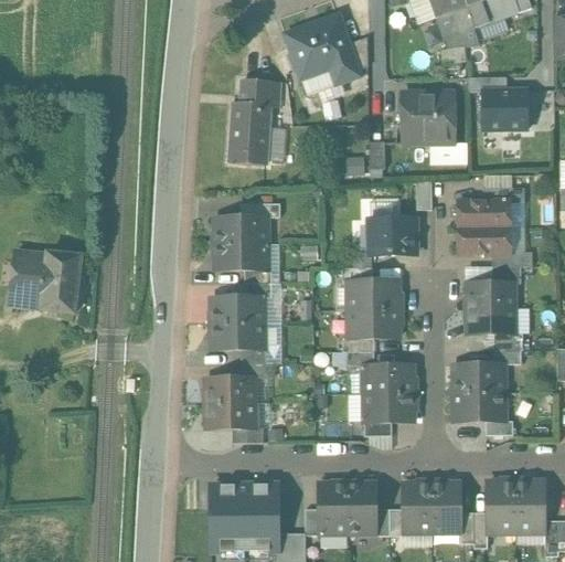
[(429,0),(436,17),(452,11),(460,32),(489,22),(481,1),(483,0),(429,0)]
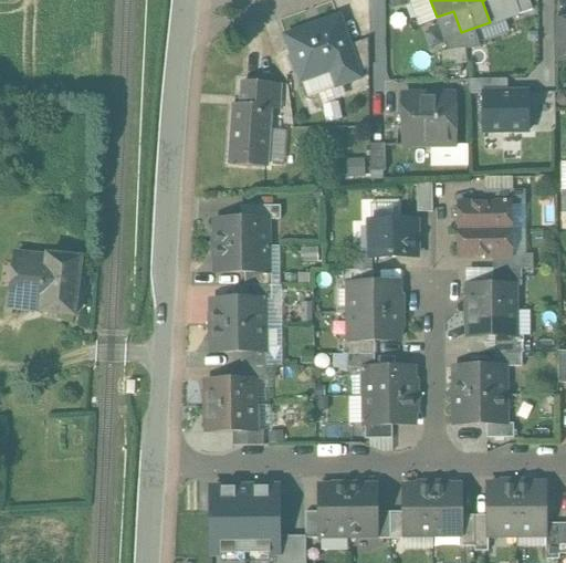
[(453,11),(437,17),(444,38),(461,32),(453,11)]
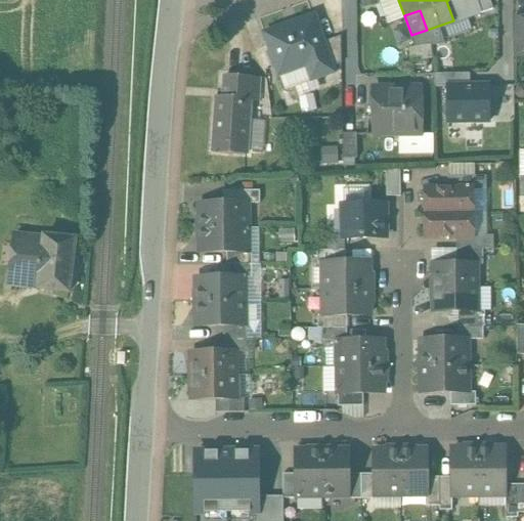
[(314,13),(265,31),(279,73),(306,62),(311,77),(334,69),(332,63),(323,39),(314,13)]
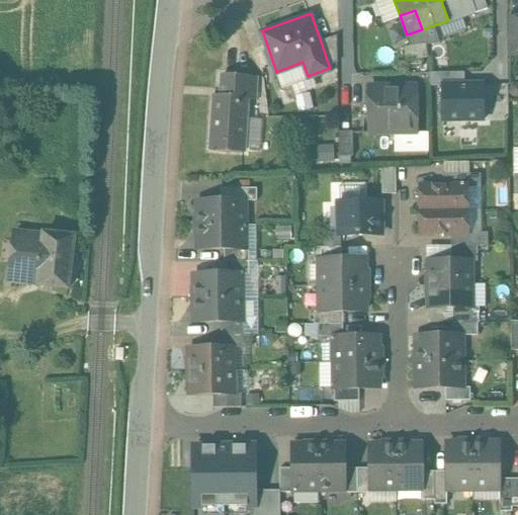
[(517,15),(507,15),(508,53),(517,52),(517,15)]
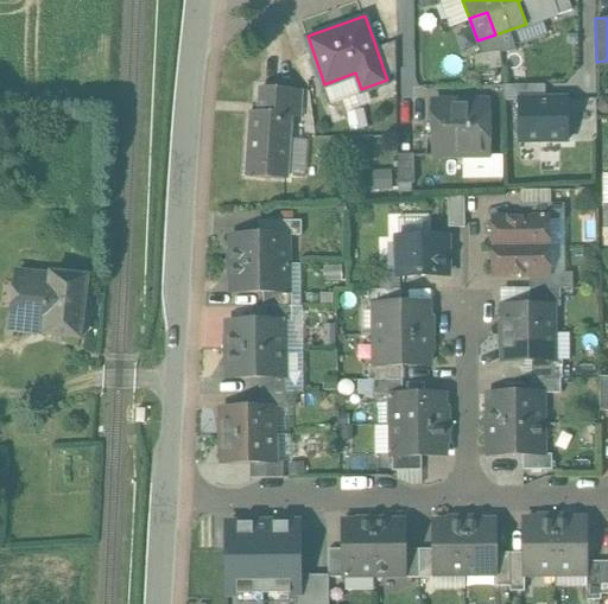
[(525,42),(529,30),(526,24),(495,35),(500,50),(517,48),(517,42),(525,42)]
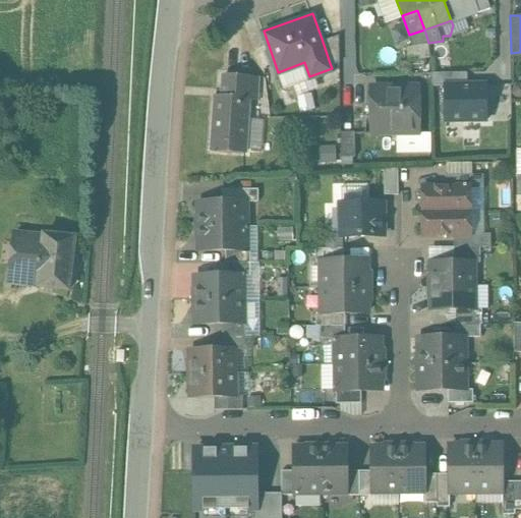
[(338,34),(322,39),(330,63),(339,60),(338,34)]
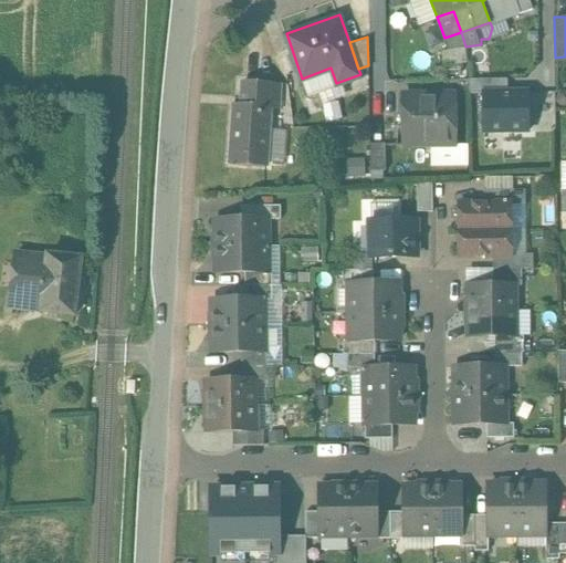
[(481,44),(465,47),(468,61),(483,59),(481,44)]
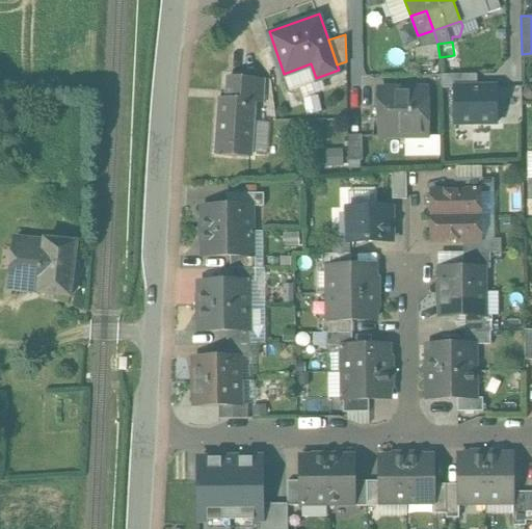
[(437,44),(416,46),(418,59),(440,57),(437,44)]
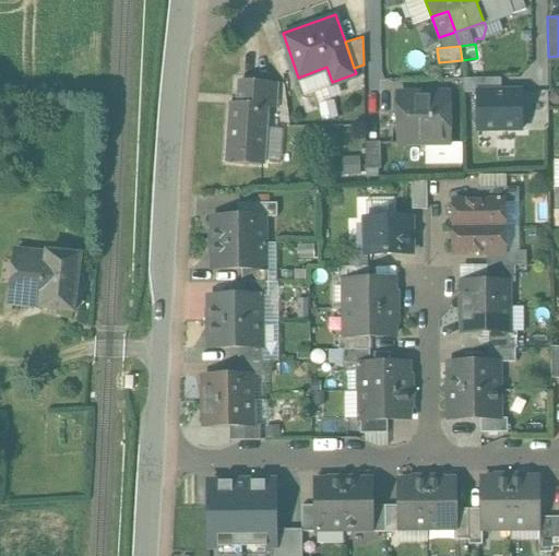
[(277,81),(239,79),(238,102),(232,102),(227,160),(263,162),(266,106),(276,106),(277,81)]
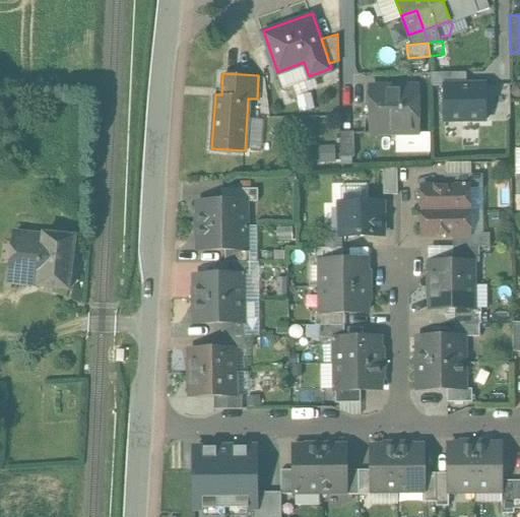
[(398,83),(398,88),(370,89),(371,132),(417,132),(417,83),(398,83)]
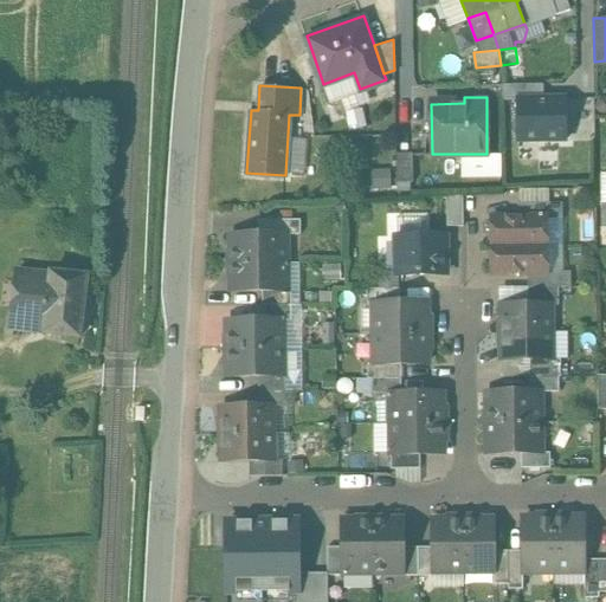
[(519,97),(520,140),(566,140),(566,97),(519,97)]
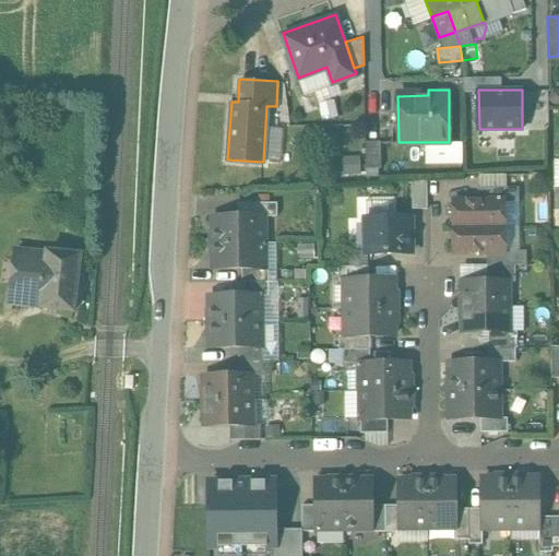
[(381,140),(366,140),(366,166),(381,166),(381,140)]
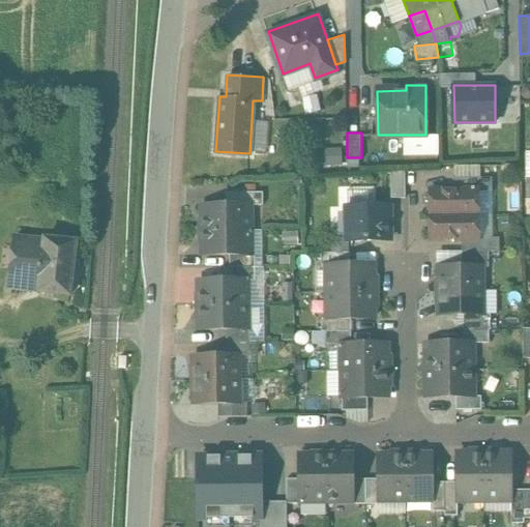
[(322,147),(322,164),(342,164),(342,146),(322,147)]
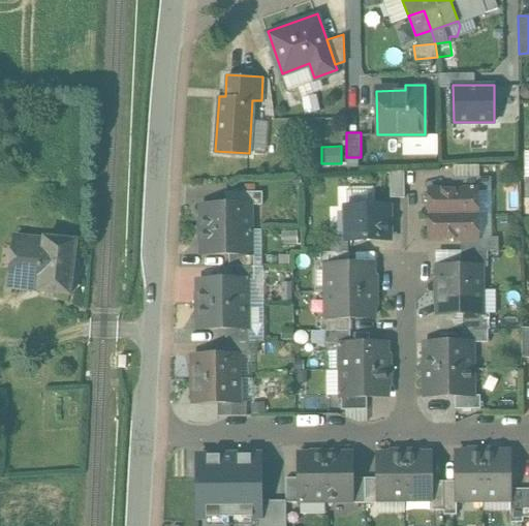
[(404,196),(404,167),(390,167),(390,196),(404,196)]
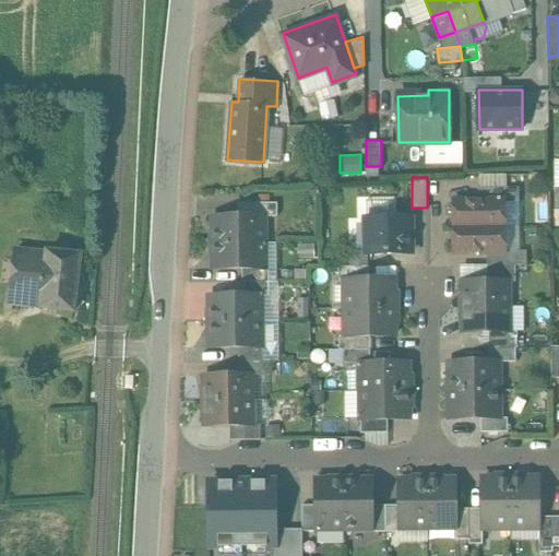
[(519,186),(478,186),(478,199),(504,199),(504,200),(519,200),(519,186)]
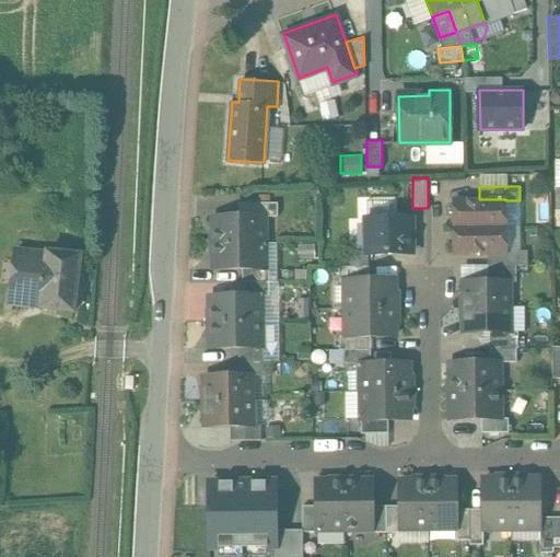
[(505,200),(505,199),(479,199),(454,200),(454,225),(505,224),(505,200)]
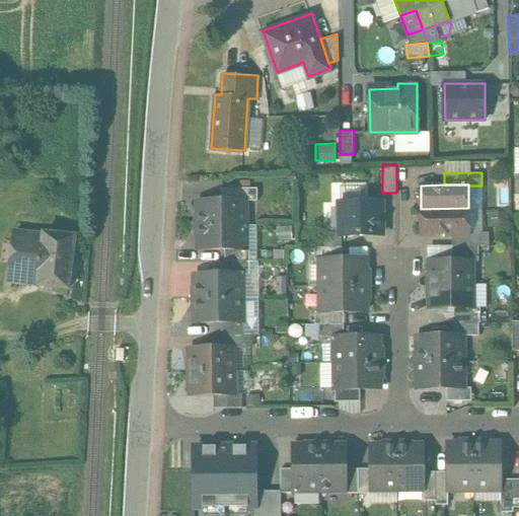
[(257,187),(220,187),(220,199),(244,199),(244,200),(257,200),(257,187)]
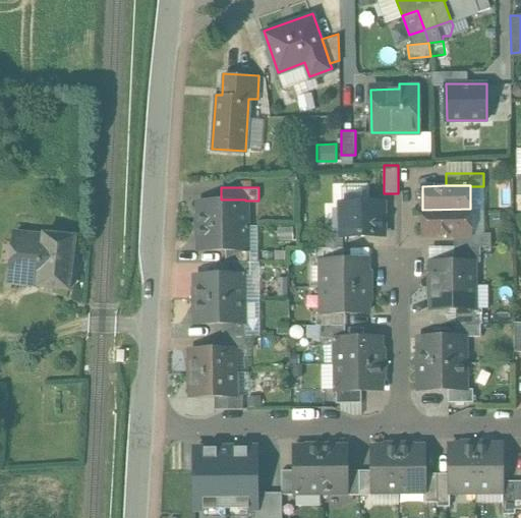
[(221,199),(199,200),(199,225),(245,224),(245,200),(245,199),(221,199)]
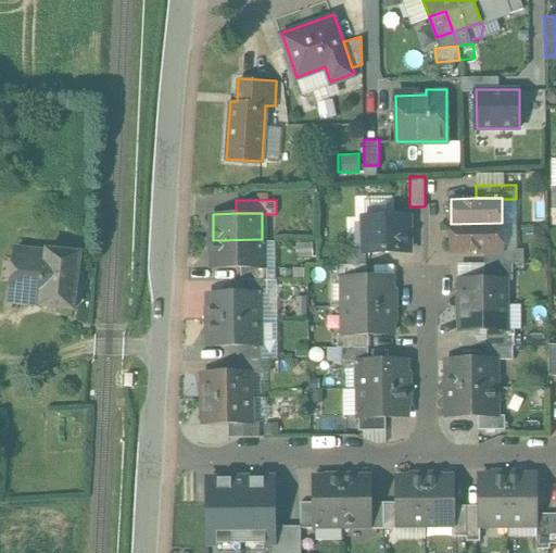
[(408,249),(407,215),(364,215),(365,250),(408,249)]
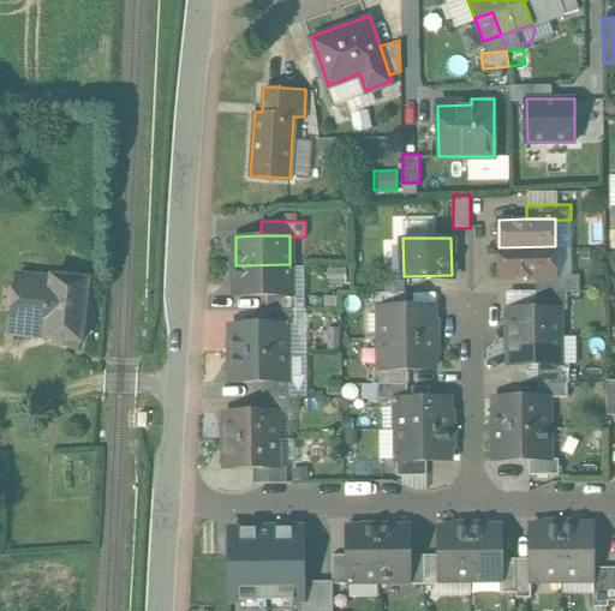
[(555,246),(499,247),(500,275),(536,275),(555,275),(555,274),(555,246)]
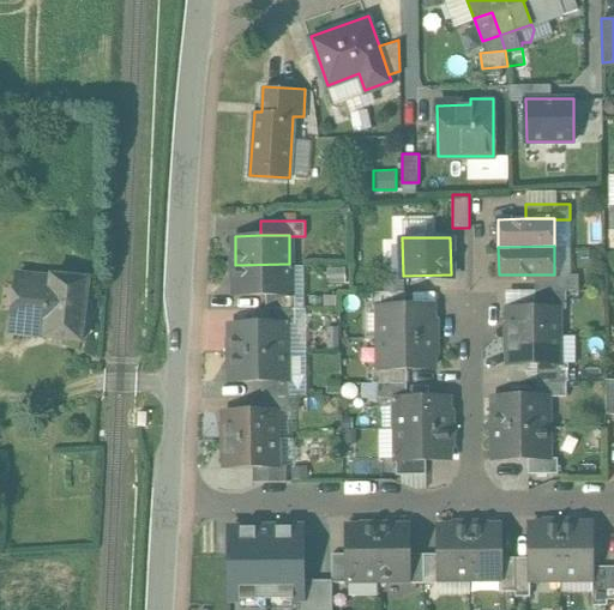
[(289,264),(235,265),(235,294),(265,294),(289,293),(289,264)]
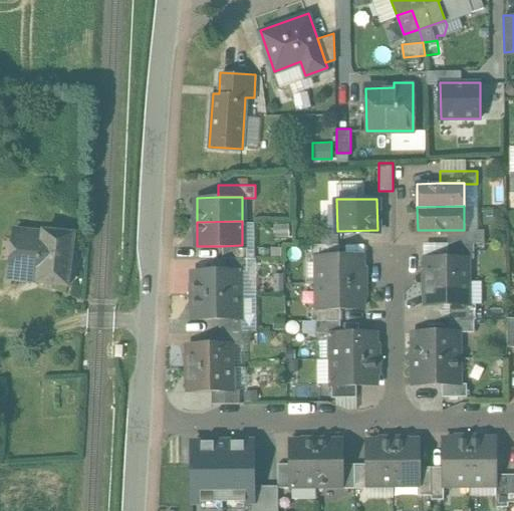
[(42,229),(41,232),(14,228),(13,230),(19,231),(14,271),(9,270),(8,272),(36,275),(36,281),(67,284),(73,232),(42,229)]
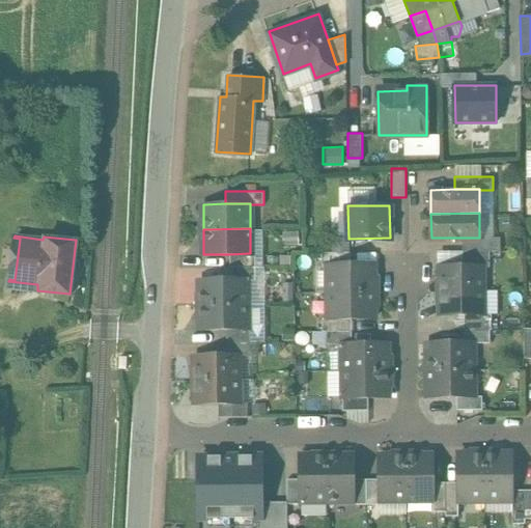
[(479,237),(479,238),(463,238),(463,250),(490,249),(490,250),(500,250),(500,237),(479,237)]
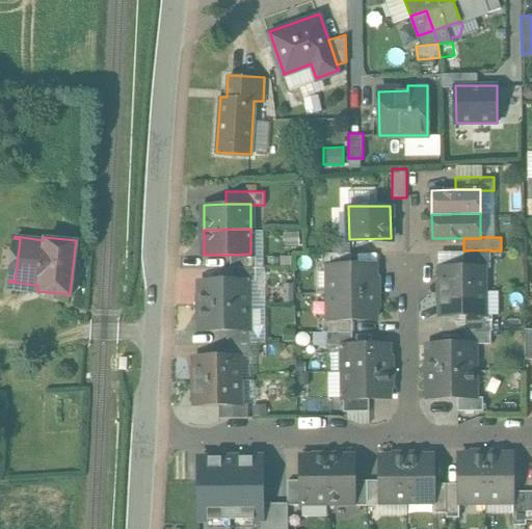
[(490,250),(490,249),(463,250),(463,266),(483,266),(490,266),(490,250)]
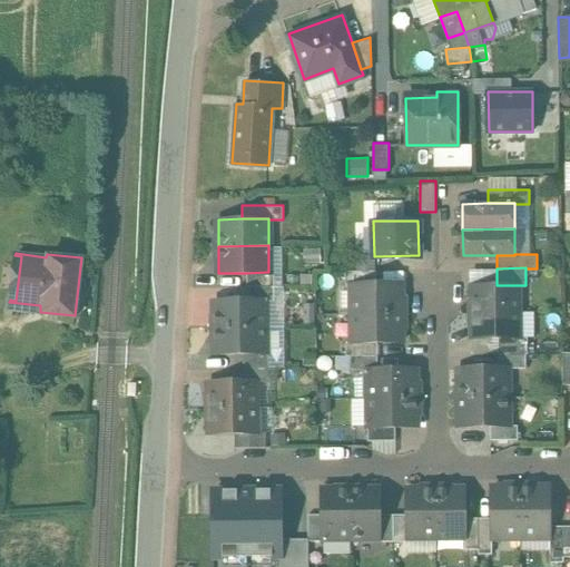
[(376,283),(376,270),(345,270),(345,284),(352,284),(352,283),(376,283)]
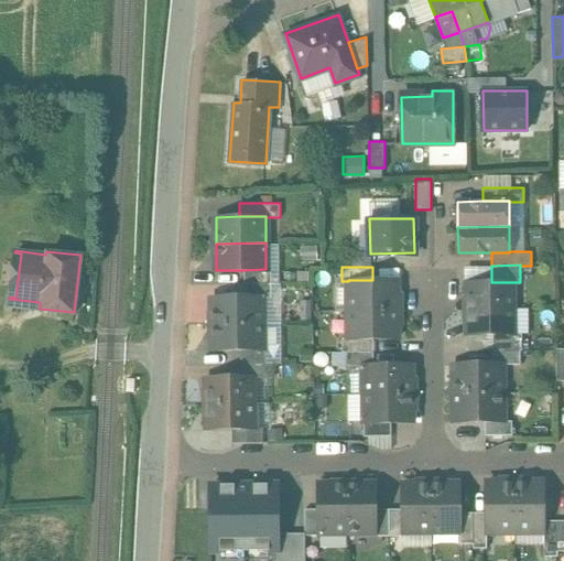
[(271,269),(268,269),(266,269),(243,270),(245,283),(271,282),(271,269)]
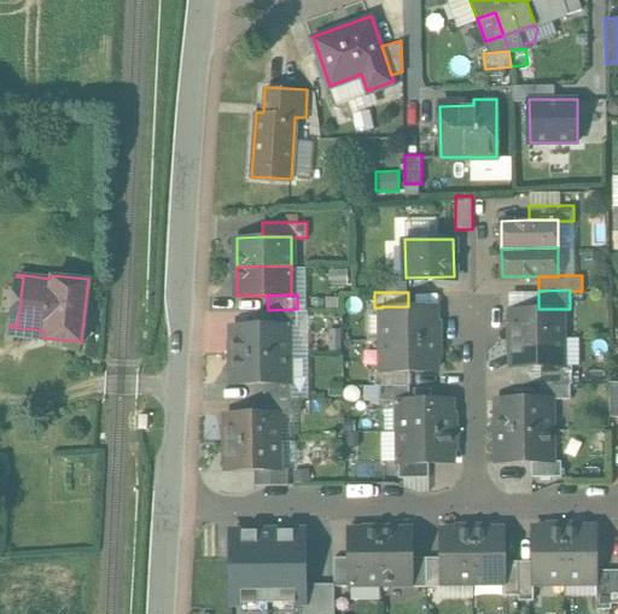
[(408,307),(382,307),(382,308),(382,338),(435,338),(435,307),(408,307)]
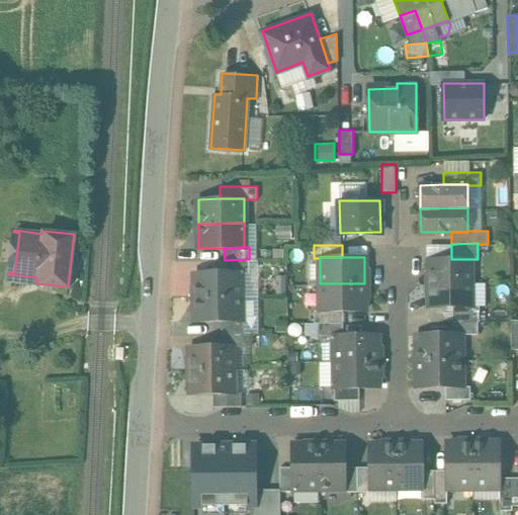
[(249,259),(225,260),(225,272),(241,272),(249,272),(249,259)]
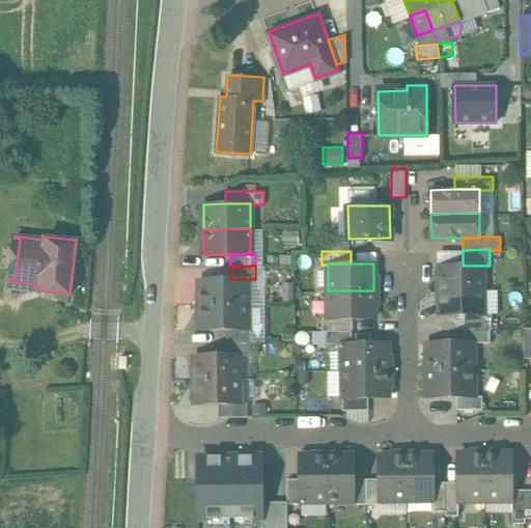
[(482,266),(463,266),(440,266),(440,289),(482,289),(482,266)]
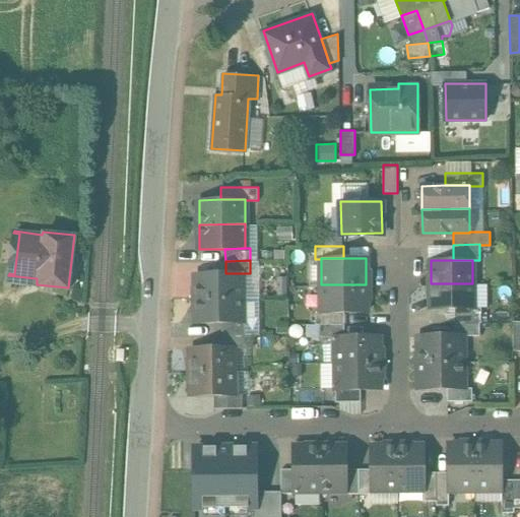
[(242,273),(225,273),(196,273),(196,298),(242,298),(242,273)]
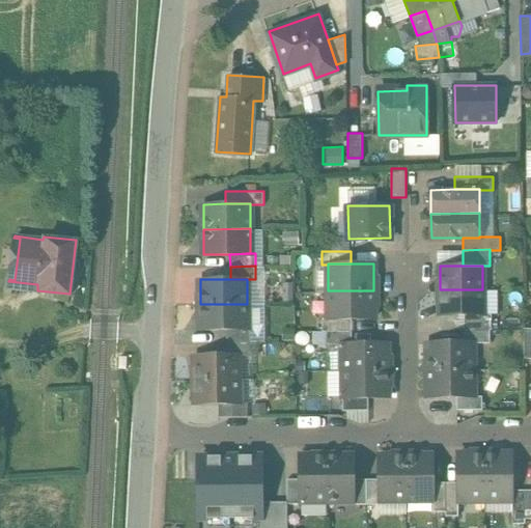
[(482,312),(482,289),(440,289),(440,313),(464,313),(482,313),(482,312)]
